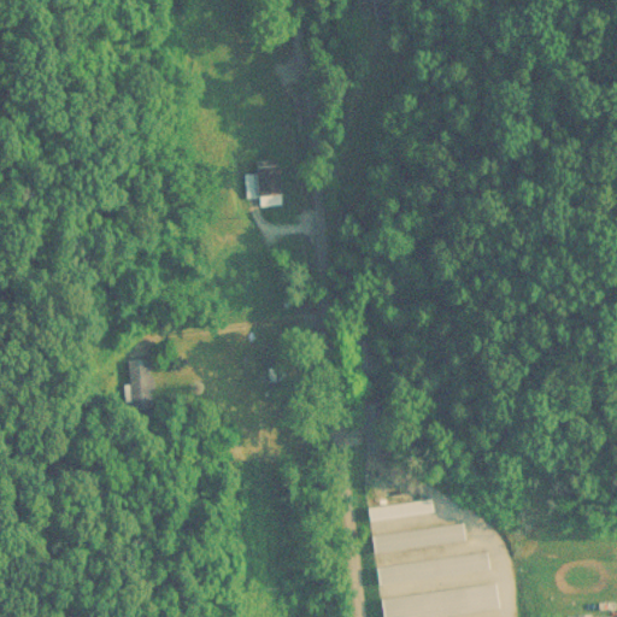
[(241,198),(282,198),(282,166),(258,166),(258,175),(241,175),(241,198)]
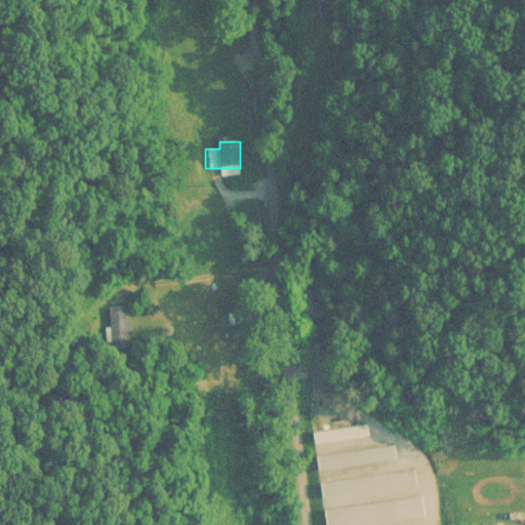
[(123,323),(123,310),(107,310),(107,323),(123,323)]
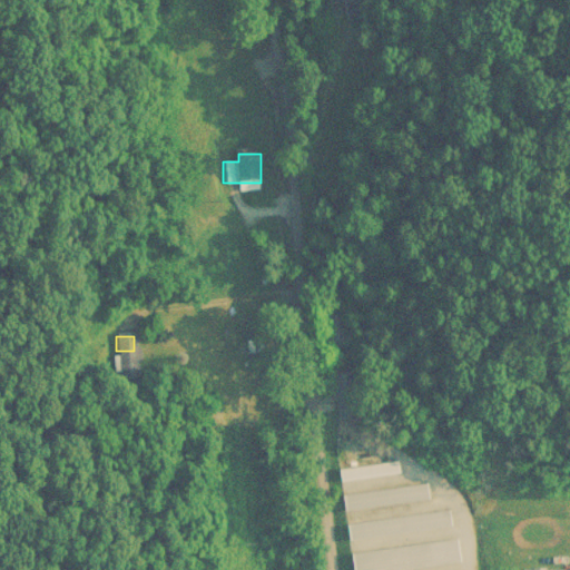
[(400,474),(397,461),(340,470),(342,483),(400,474)]
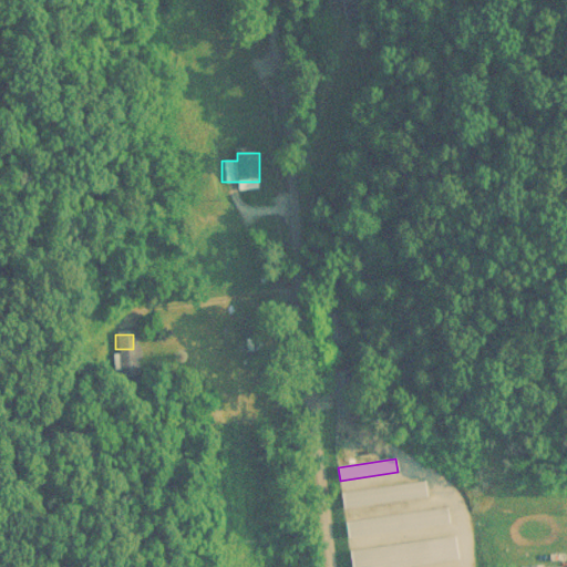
[(342,491),(343,506),(428,497),(426,482),(342,491)]
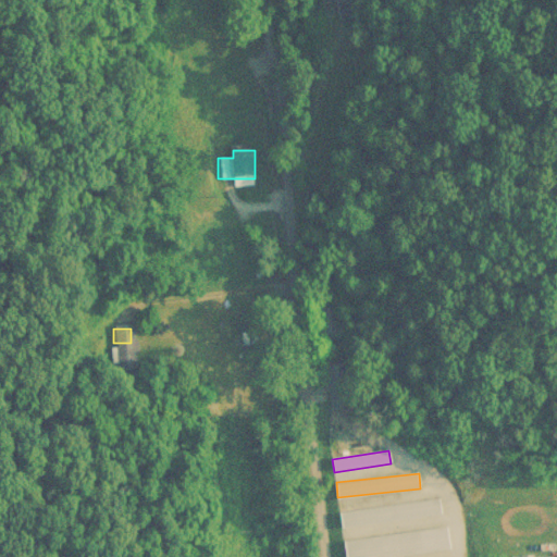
[(339,511),(342,530),(442,517),(441,499),(339,511)]
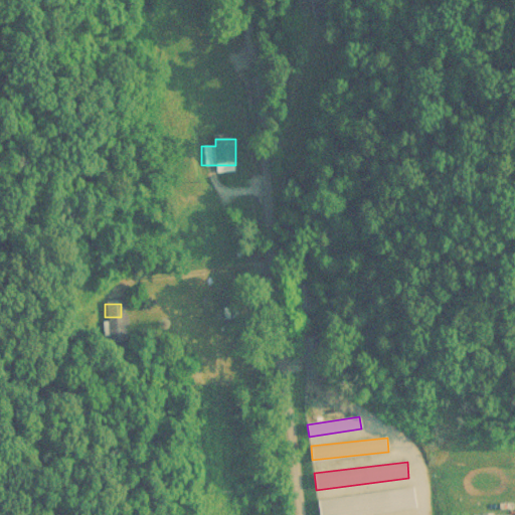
[(365,514),(416,509),(413,488),(316,499),(317,514),(365,514)]
